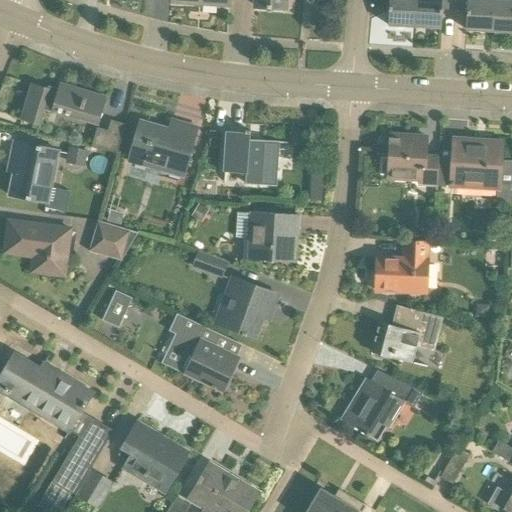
[(286,10),(286,0),(254,0),(255,6),(267,7),(267,9),(286,10)]
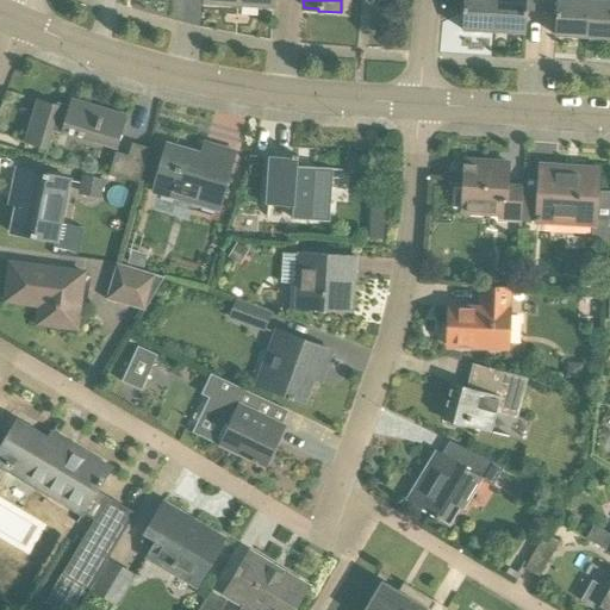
[(495,32),(496,0),(464,0),(464,31),(495,32)]
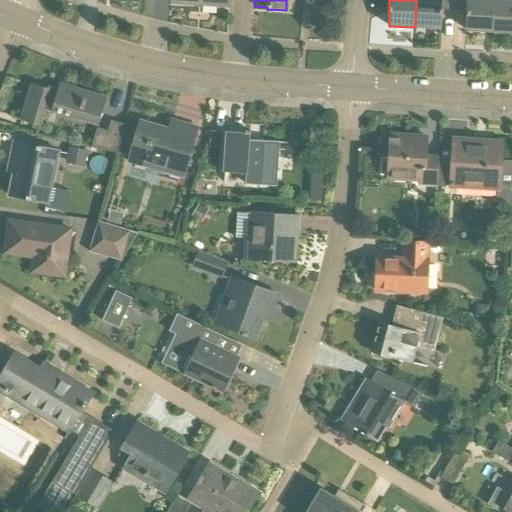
[(416,0),(415,27),(442,29),(443,9),(455,10),(455,0),(416,0)]
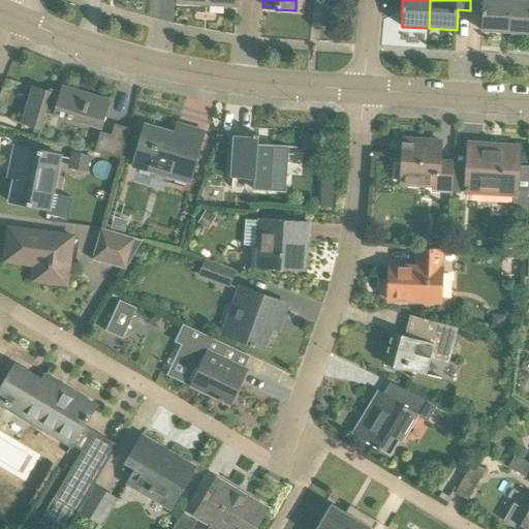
[(470,0),(470,10),(483,11),(481,31),(508,33),(510,0),(470,0)]
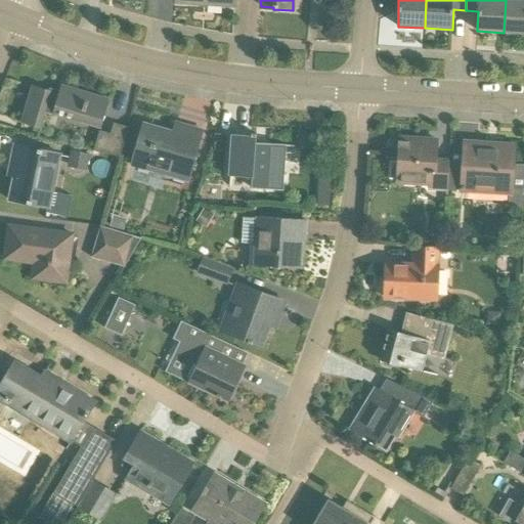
[(523,0),(506,0),(504,33),(523,33),(523,0)]
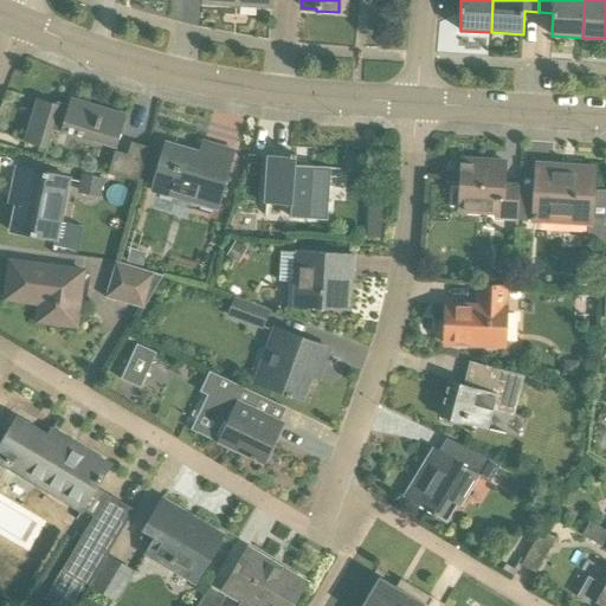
[(26,141),(47,147),(52,129),(116,148),(126,116),(73,101),(70,110),(38,101),(26,141)]
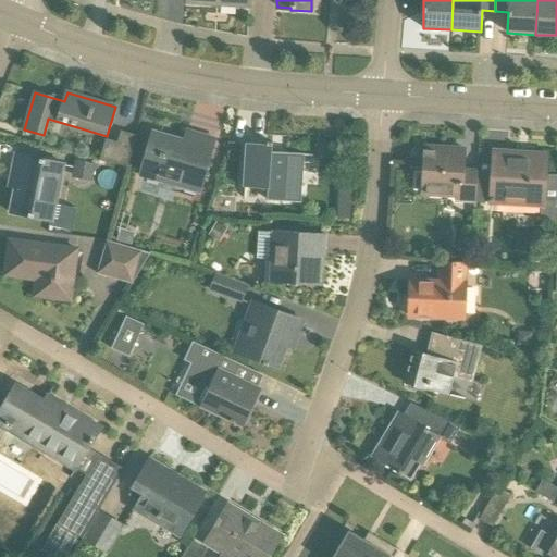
[(215,139),(198,135),(199,132),(186,128),(182,140),(153,132),(141,171),(177,181),(176,187),(200,194),(215,139)]
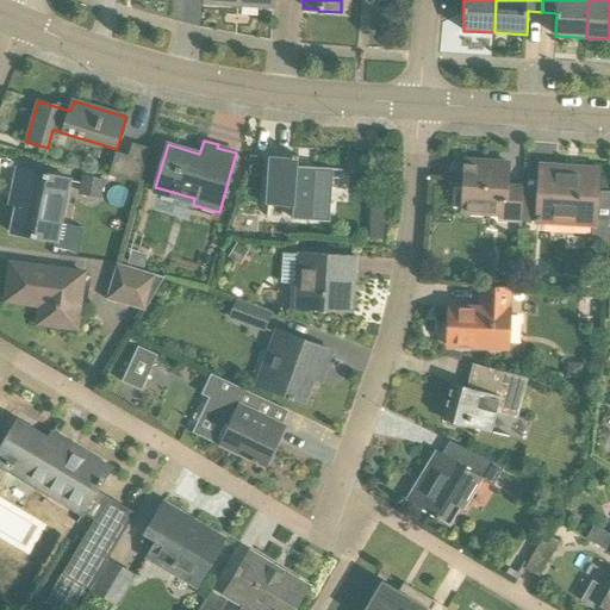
[(139,184),(149,148),(134,143),(130,155),(116,151),(109,174),(139,184)]
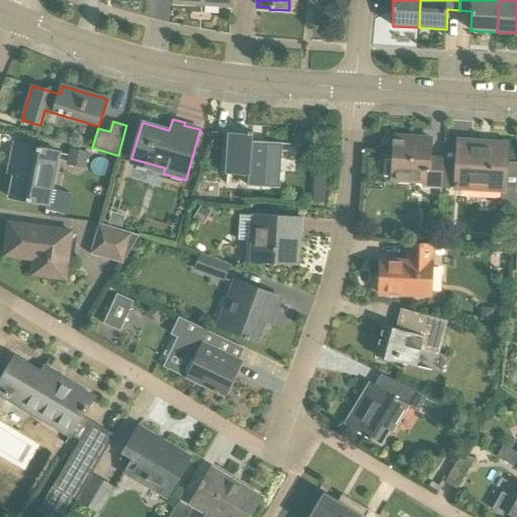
[(228,134),(226,175),(249,177),(249,187),(280,189),(283,144),(253,142),(253,133),(248,133),(248,135),(228,134)]
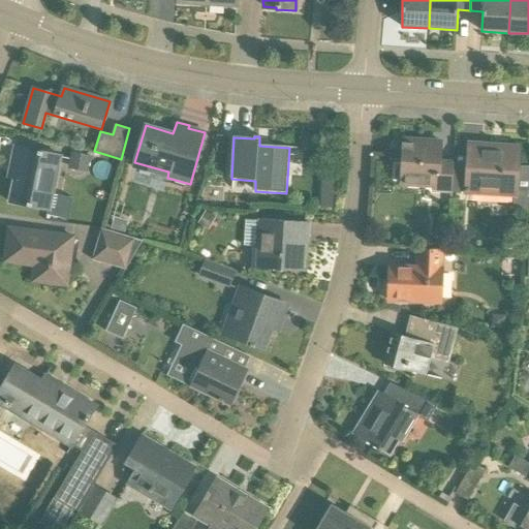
[(450,192),(453,160),(453,157),(441,157),(442,142),(405,139),(403,185),(434,187),(434,191),(450,192)]
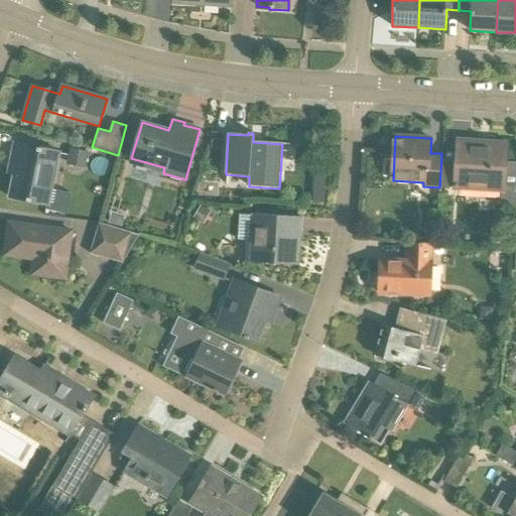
[(441,156),(439,187),(504,190),(503,208),(515,209),(515,205),(515,157),(506,157),(507,145),(473,143),(473,140),(459,140),(458,157),(441,156)]
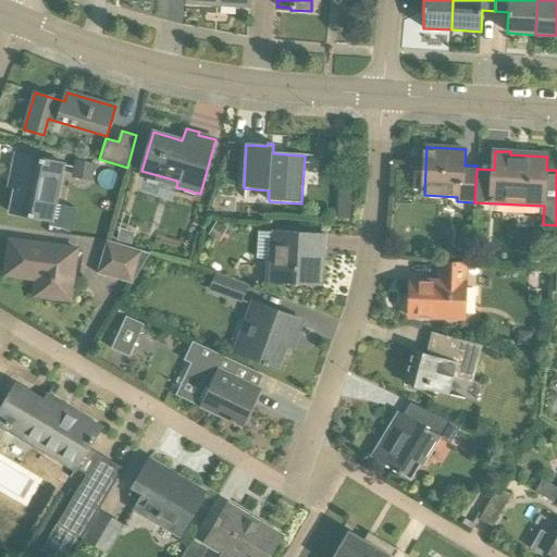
[(53,222),(65,164),(16,155),(12,176),(19,177),(11,213),(53,222)]
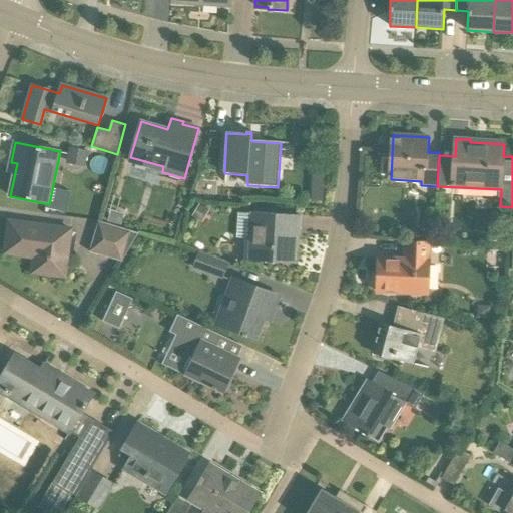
[(84,167),(87,151),(70,147),(66,163),(84,167)]
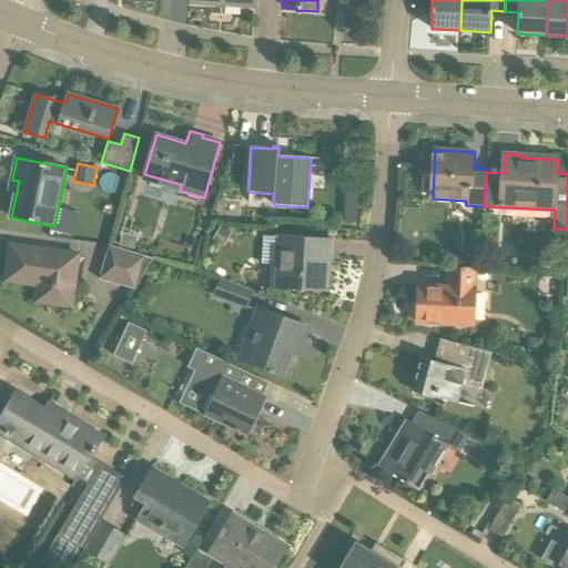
[(358,223),(358,211),(345,211),(344,223),(358,223)]
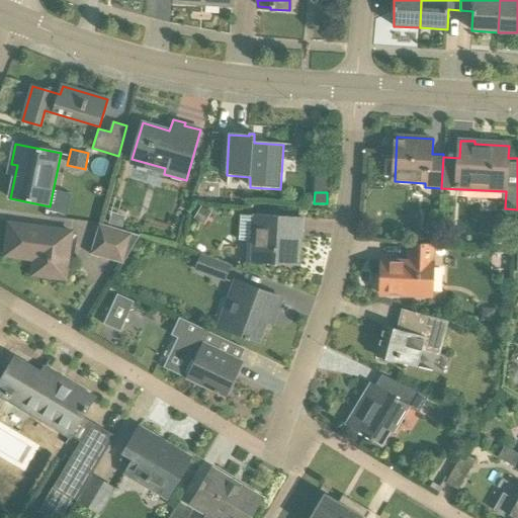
[(203,225),(211,212),(201,206),(193,219),(203,225)]
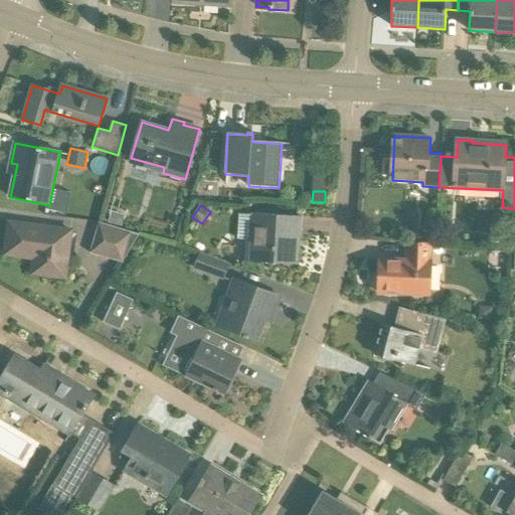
[(125,215),(112,212),(109,222),(122,226),(125,215)]
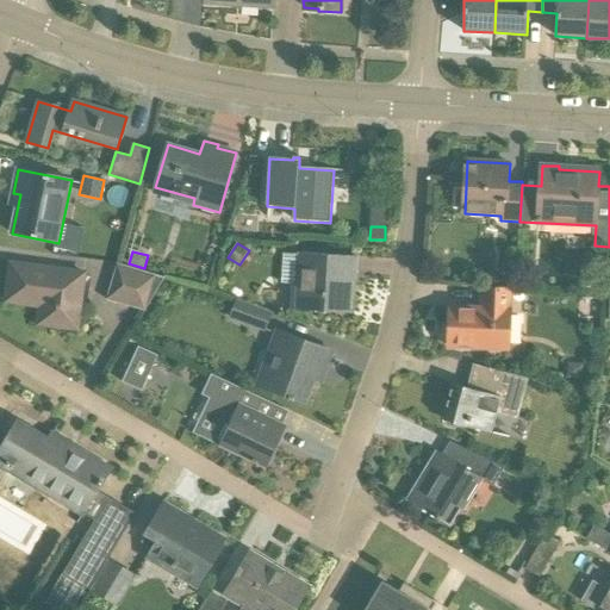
[(356,256),(299,253),(297,290),(291,290),(290,310),(344,313),(347,273),(355,273),(356,256)]
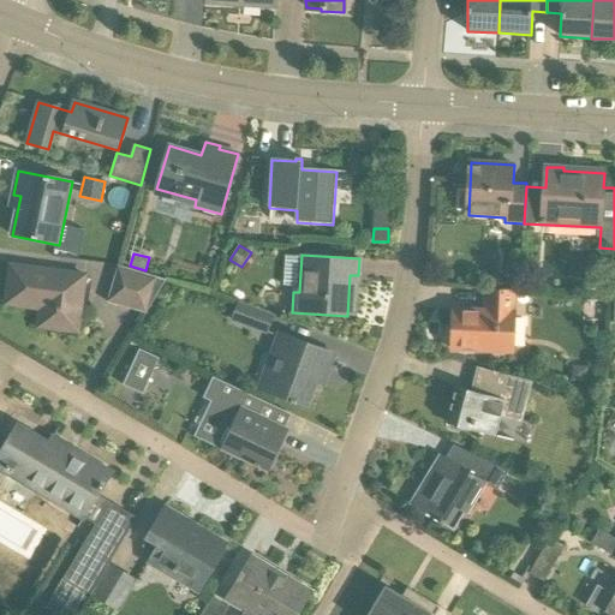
[(78,333),(85,275),(12,266),(6,304),(55,311),(53,329),(78,333)]
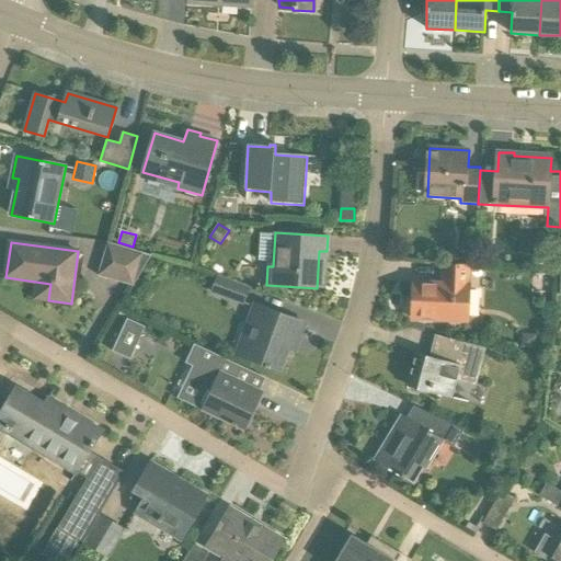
[(142,253),(107,242),(100,265),(119,271),(116,281),(133,285),(142,253)]
